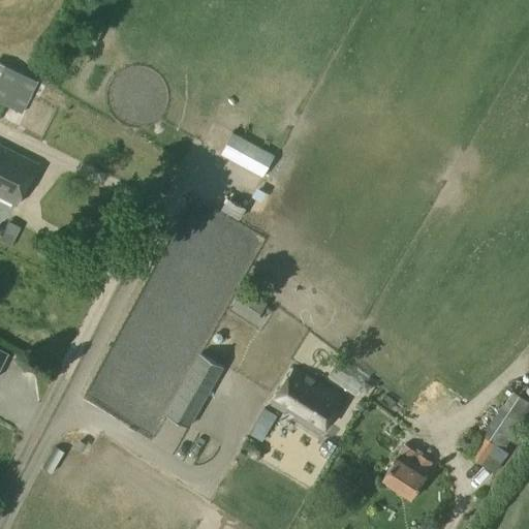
[(21,74),(0,62),(0,100),(4,102),(21,74)]
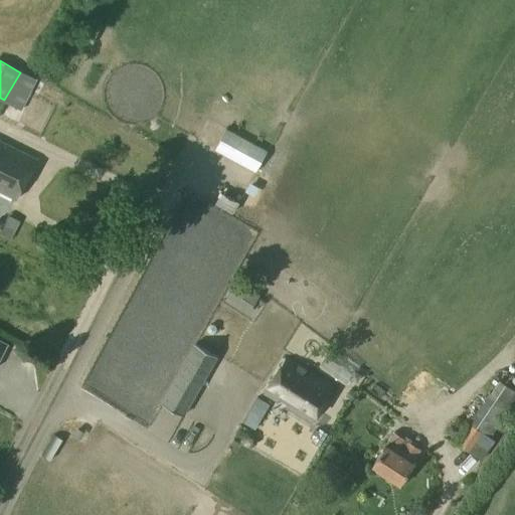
[(268,151),(226,128),(214,149),(256,172),(268,151)]
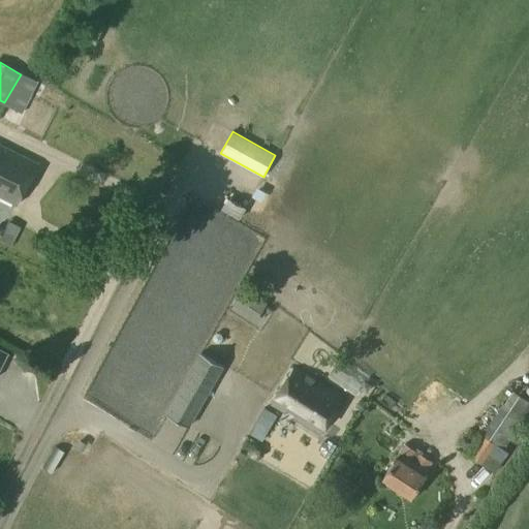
[(38,164),(0,145),(0,194),(19,204),(38,164)]
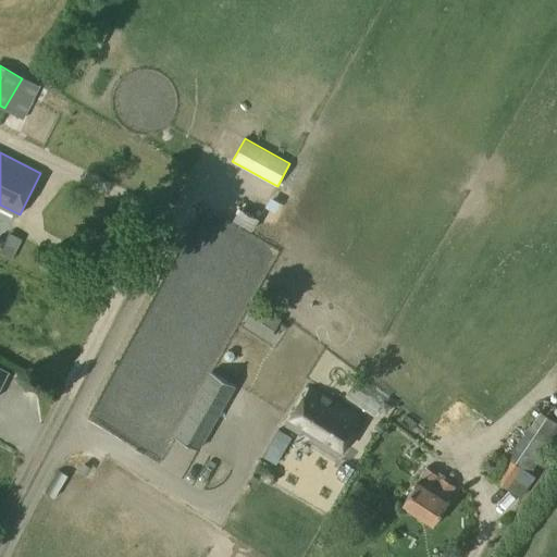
[(272,327),(250,313),(240,329),(262,342),(272,327)]
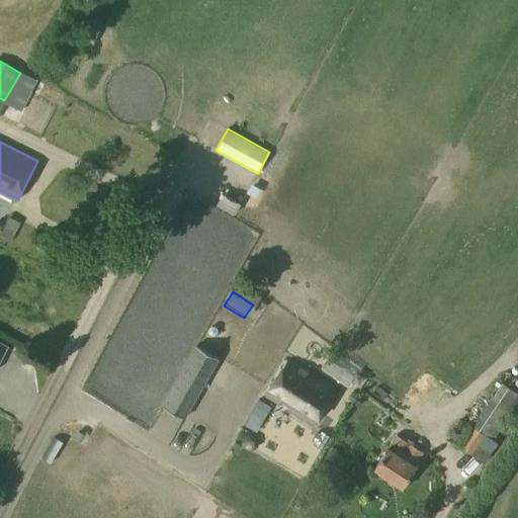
[(0,362),(9,346),(0,341),(0,362)]
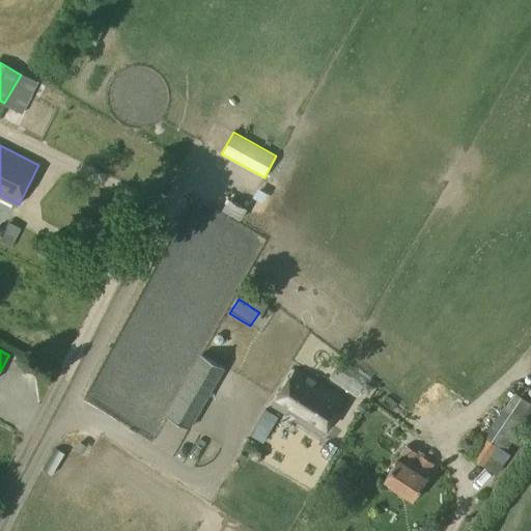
[(224,367),(201,354),(167,416),(189,428),(224,367)]
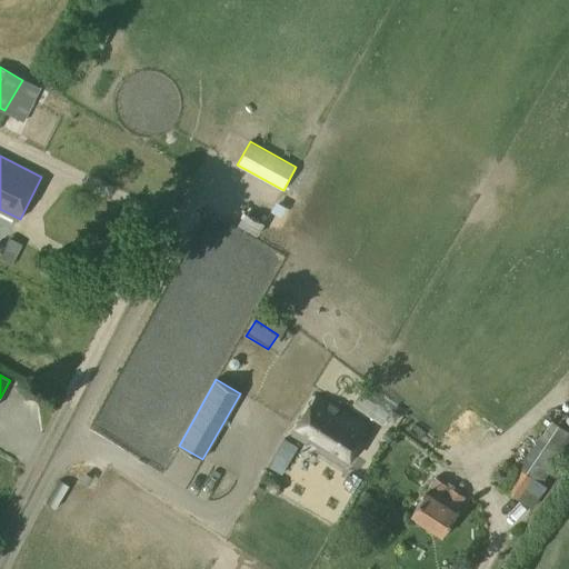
[(368,428),(318,397),(293,435),(308,443),(310,440),(318,445),(316,448),(345,466),(368,428)]
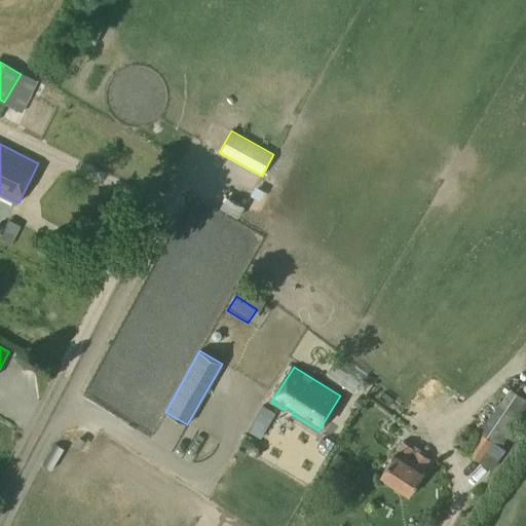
[(362,378),(358,384),(364,388),(368,383),(362,378)]
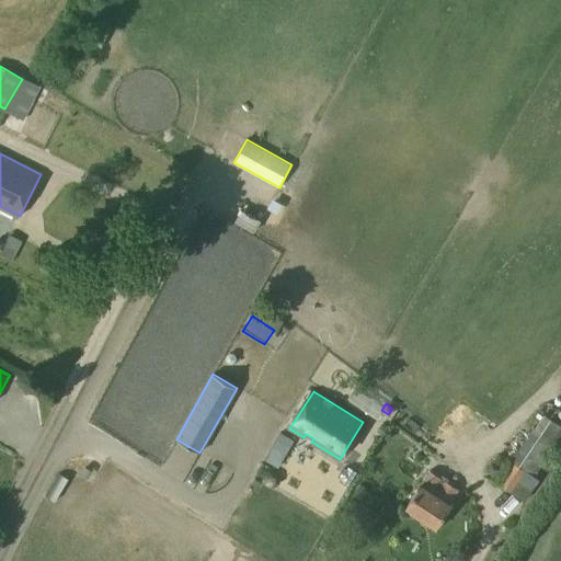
[(560,438),(560,425),(545,414),(535,428),(534,427),(511,460),(513,462),(497,484),(512,494),(527,472),(534,477),(560,438)]
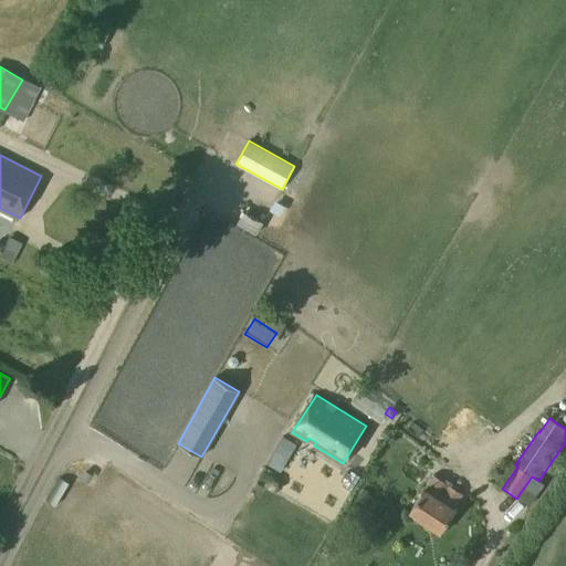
[(444,481),(435,475),(410,512),(441,532),(457,509),(454,507),(463,494),(451,486),(453,483),(446,479),(444,481)]
